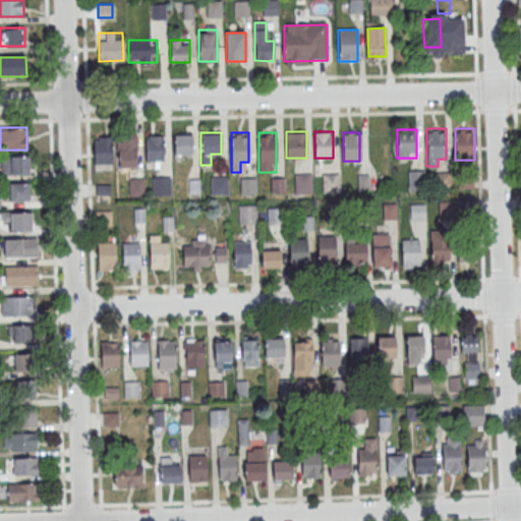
[(192,133),(174,133),(174,154),(192,154),(192,133)]
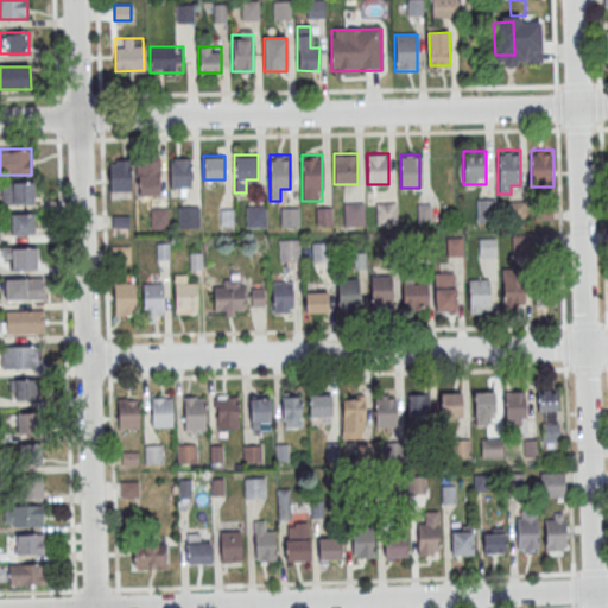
[(191,157),(170,157),(170,189),(191,189),(191,157)]
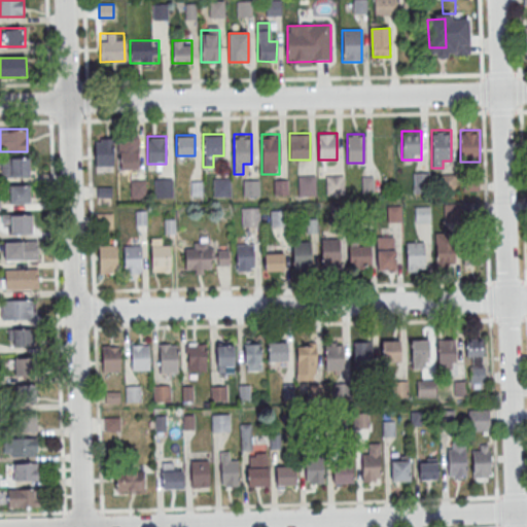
[(138,169),(138,137),(118,137),(118,169),(138,169)]
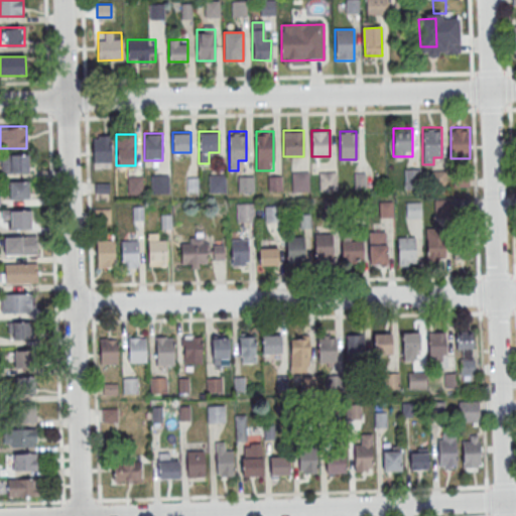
[(110,168),(110,135),(93,135),(93,168),(110,168)]
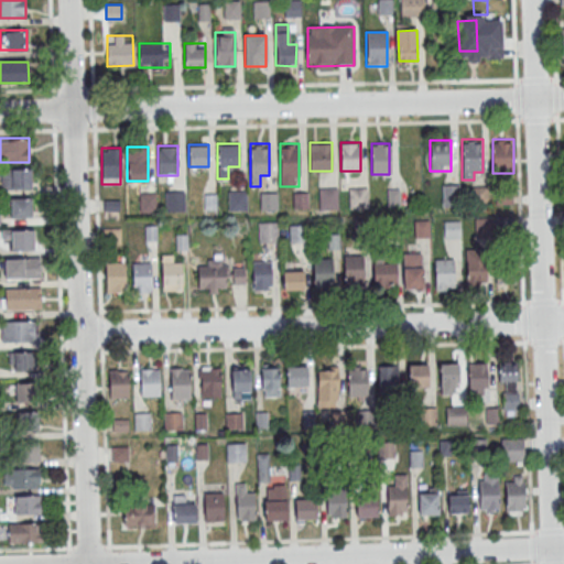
[(2,171),(33,170),(33,188),(3,190),(2,171)]
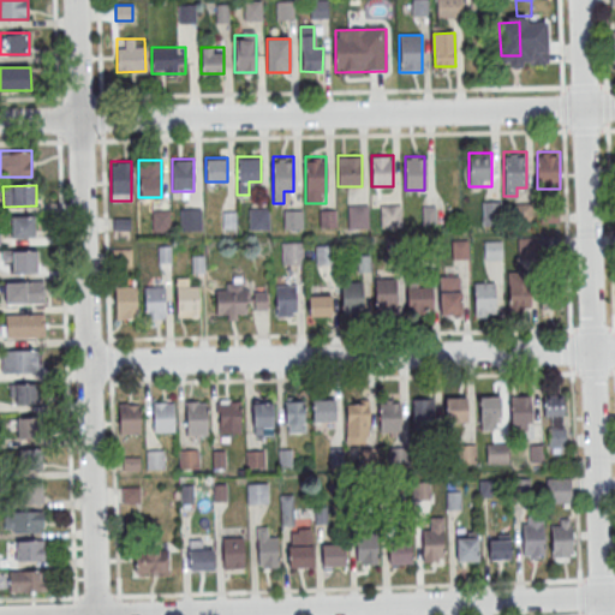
[(483,224),(500,224),(500,202),(483,202),(483,224)]
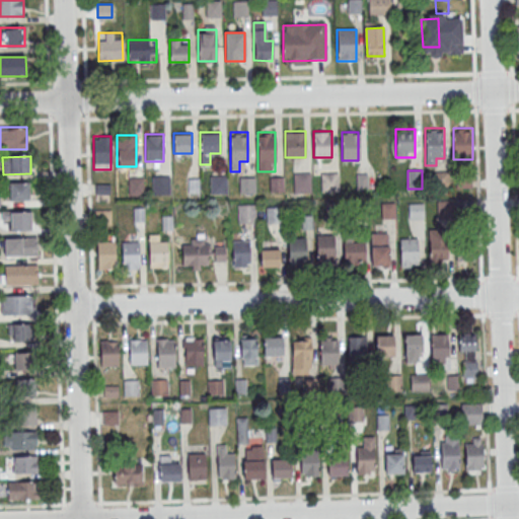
[(339,172),(321,172),(321,191),(339,191),(339,172)]
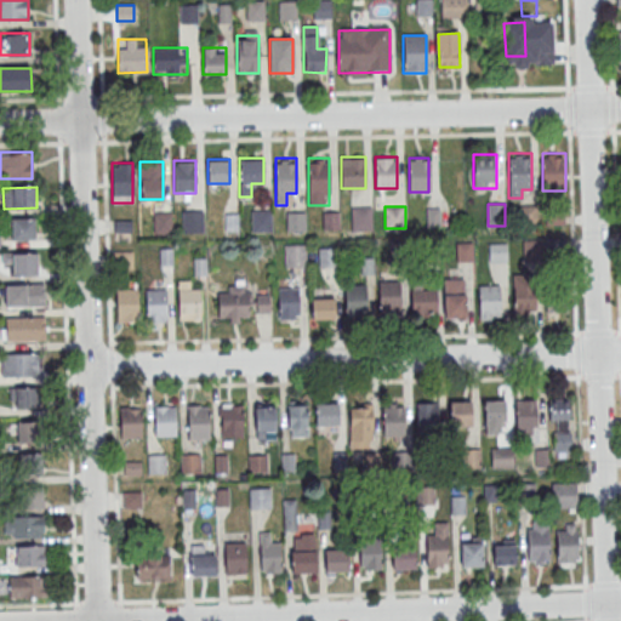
[(536,206),(518,206),(518,221),(536,221),(536,206)]
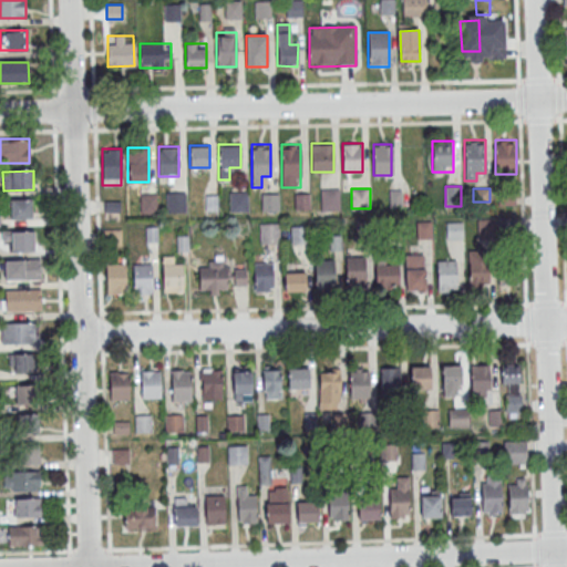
[(340,189),(321,189),(321,209),(340,209),(340,189)]
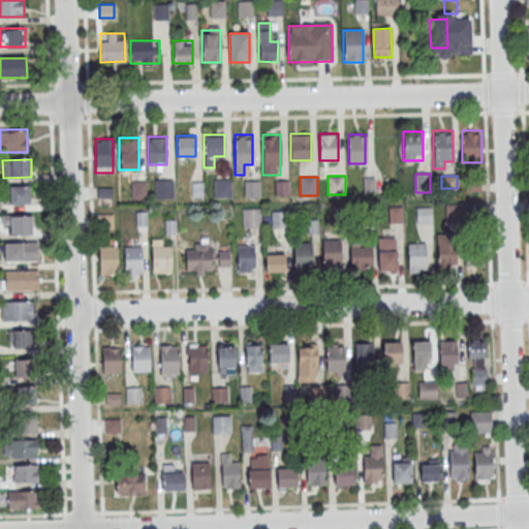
[(213,197),(231,197),(231,179),(213,179),(213,197)]
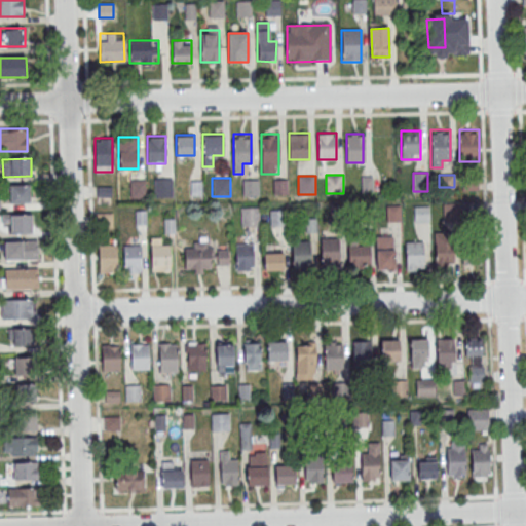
[(172,179),(154,179),(154,196),(172,196),(172,179)]
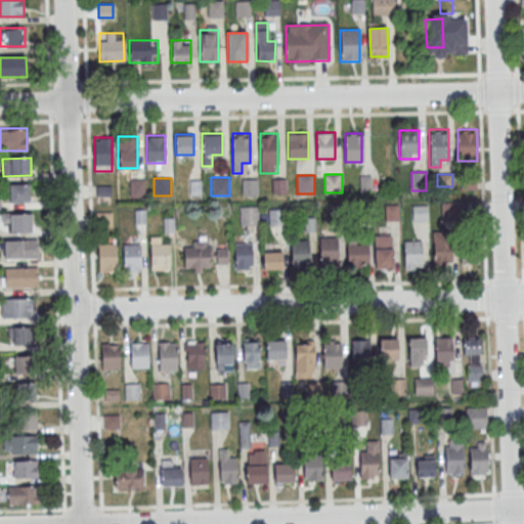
[(257,178),(242,178),(242,194),(257,194),(257,178)]
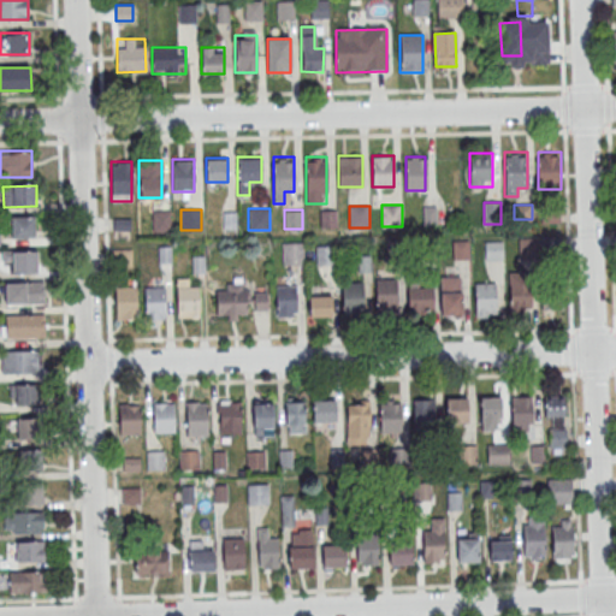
[(152,211),(152,231),(170,231),(170,211),(152,211)]
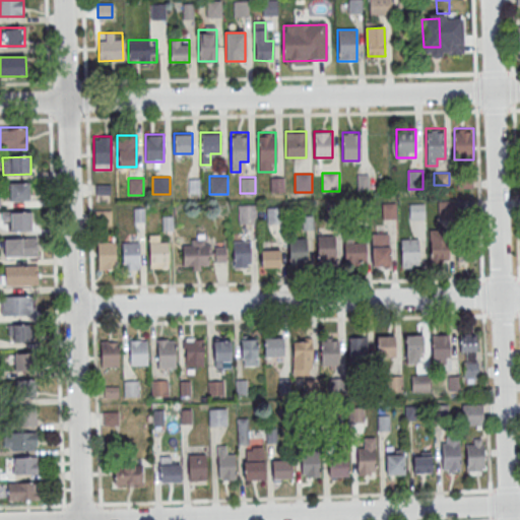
[(11,184),(30,184),(31,201),(11,202),(11,184)]
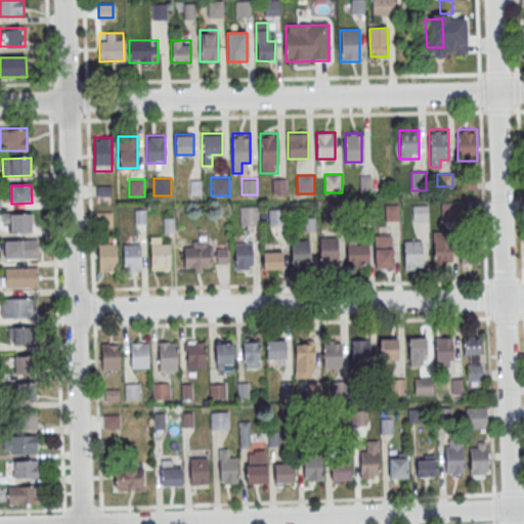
[(398,219),(398,205),(385,205),(386,220),(398,219)]
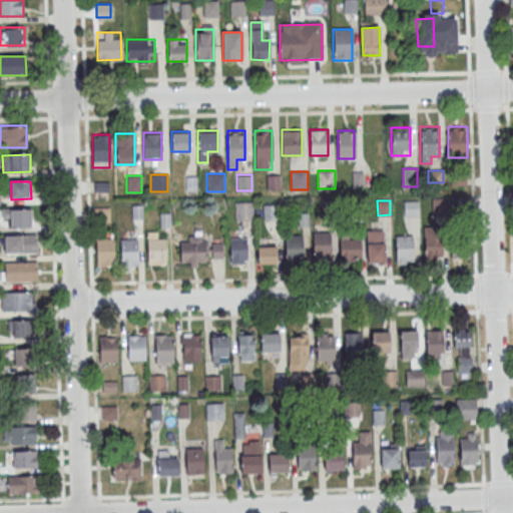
[(419,200),(404,200),(404,216),(419,216),(419,200)]
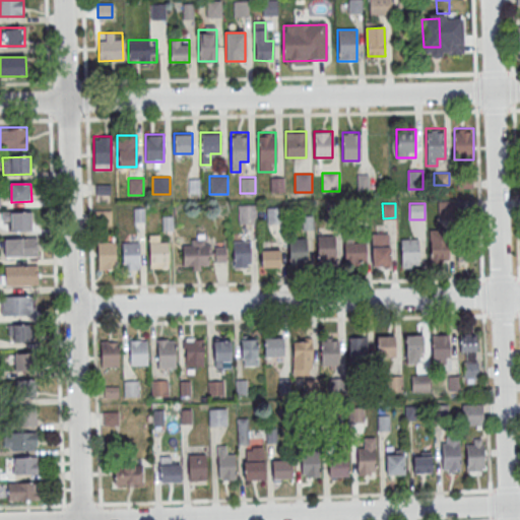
[(239,222),(256,222),(256,205),(239,205),(239,222)]
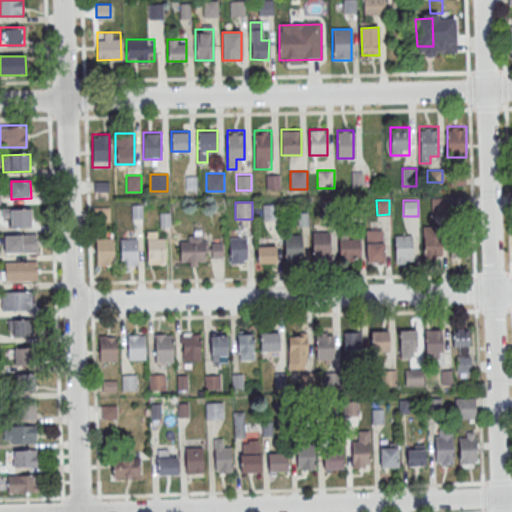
[(274,205),(263,205),(263,218),(274,218),(274,205)]
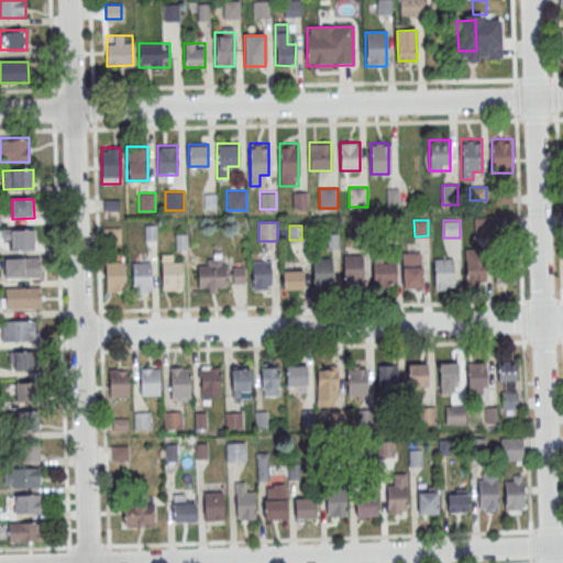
[(119,243),(120,229),(106,229),(105,242),(119,243)]
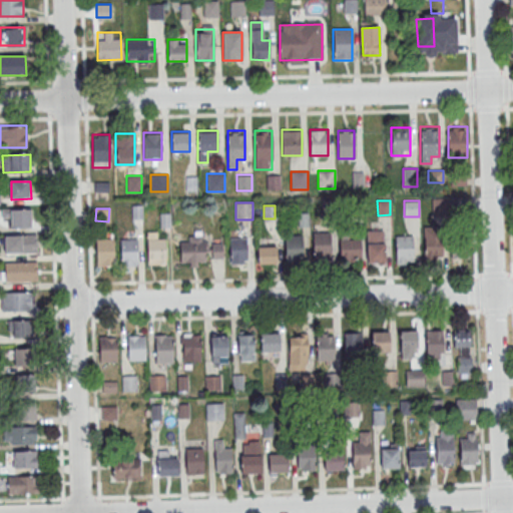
[(9,210),(32,209),(33,226),(10,227),(9,210)]
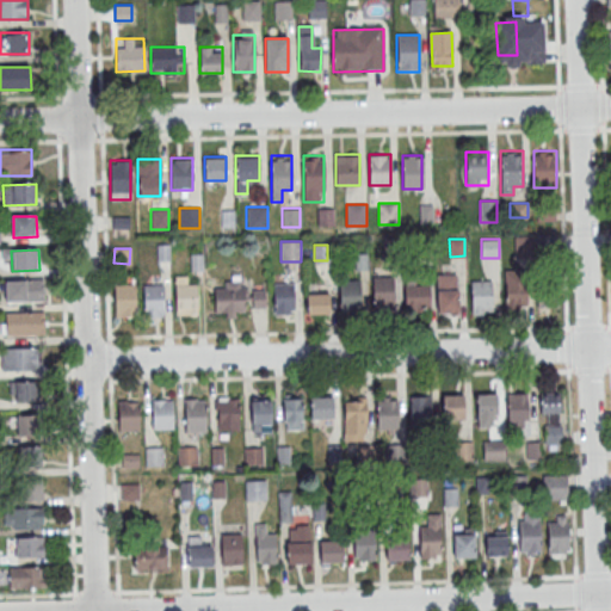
[(506,271),(526,270),(528,297),(524,297),(524,303),(507,303),(506,271)]
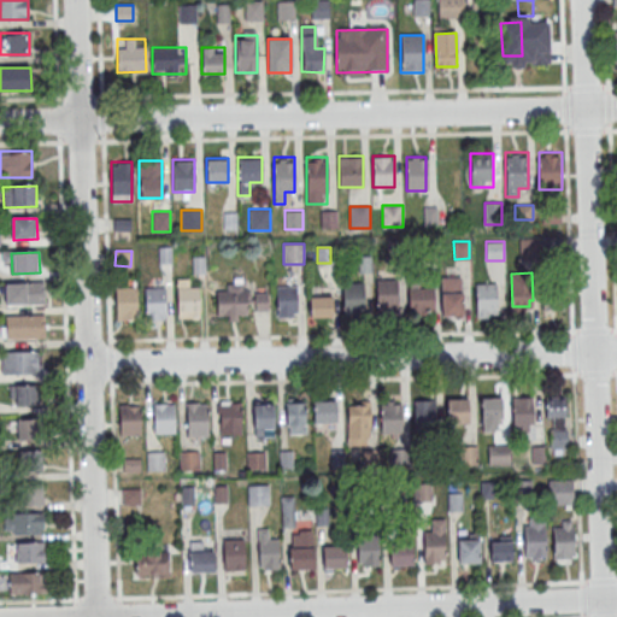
[(442,277),(463,277),(463,293),(464,293),(465,316),(442,317),(442,277)]
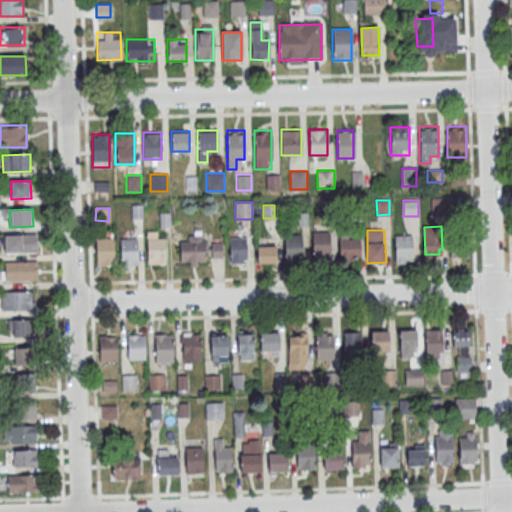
[(313,232),(330,232),(331,254),(328,254),(328,259),(314,260),(313,232)]
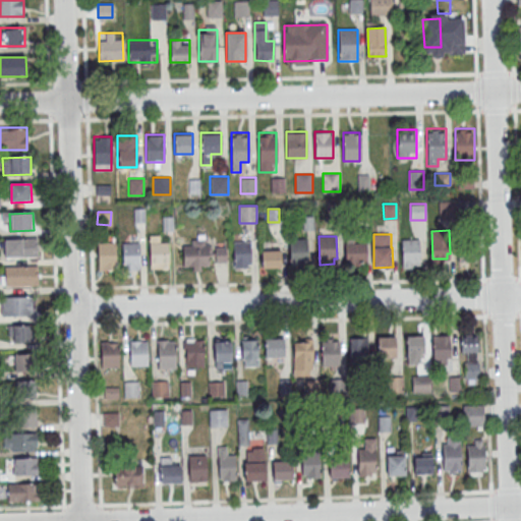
[(459,262),(478,262),(478,237),(459,237),(459,262)]
